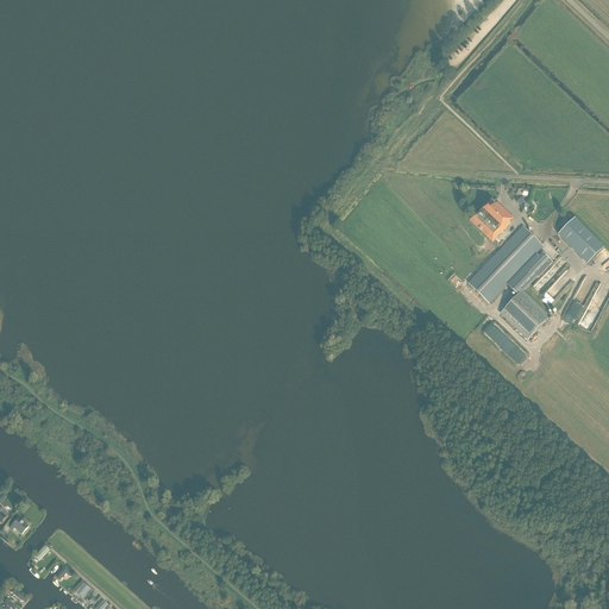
[(497,205),(491,199),(470,221),(490,240),(487,243),(494,250),(509,233),(507,231),(507,230),(507,228),(512,224),(510,223),(514,219),(498,203),(497,205)]
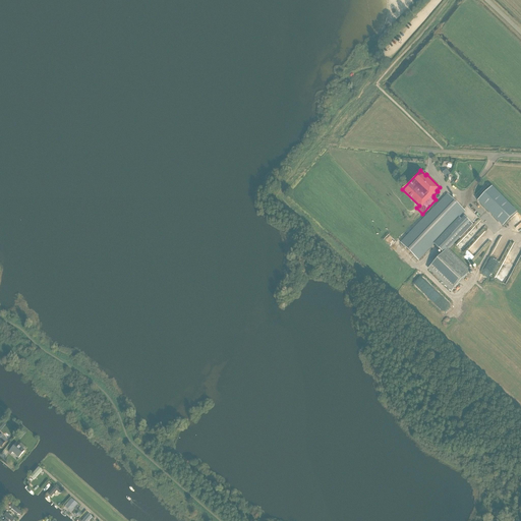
[(443,174),(447,178),(451,175),(446,170),(443,174)]
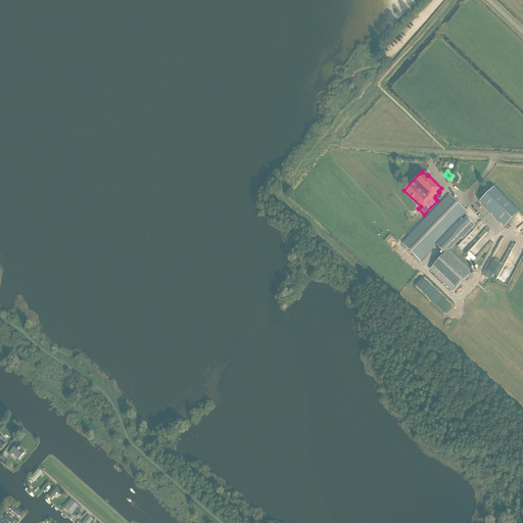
[(518,211),(492,187),(478,201),(505,226),(518,211)]
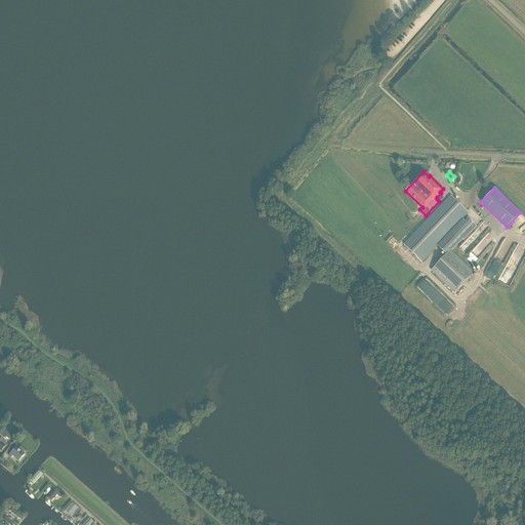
[(421,263),(427,257),(437,246),(446,255),(431,272),(454,294),(475,273),(452,251),(462,240),(463,240),(477,227),(468,218),(465,221),(463,219),(469,213),(451,196),(404,245),(421,263)]
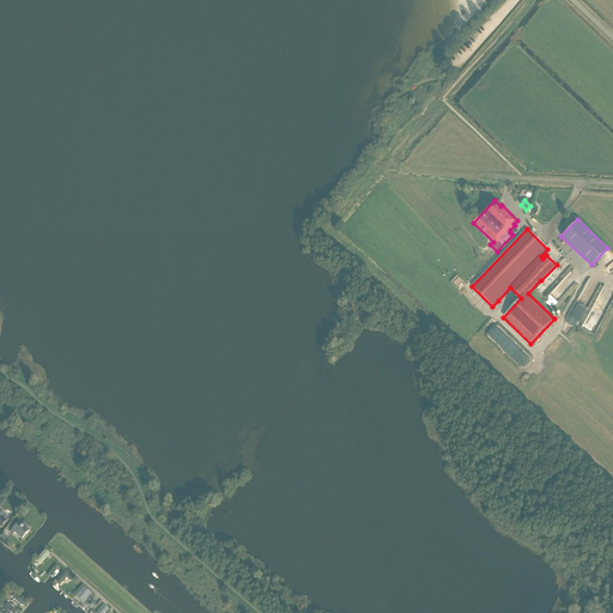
[(18,522),(17,525),(10,532),(13,534),(14,533),(22,539),(26,533),(29,530),(18,522)]
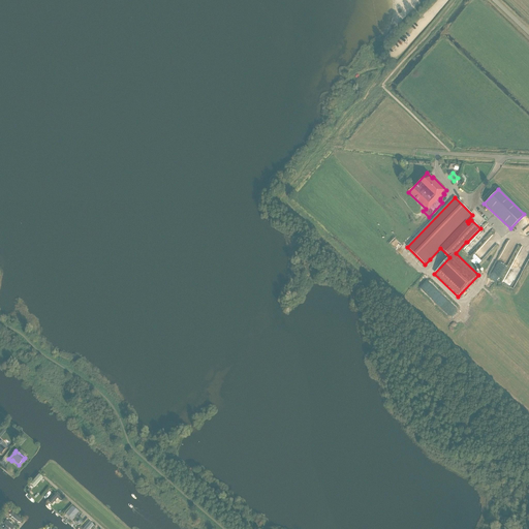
[(42,477),(38,474),(30,484),(34,488),(42,477)]
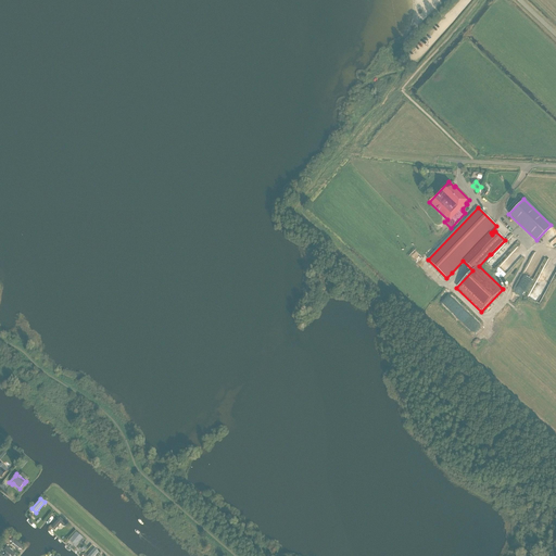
[(67,523),(60,517),(51,528),(54,531),(61,523),(64,527),(67,523)]
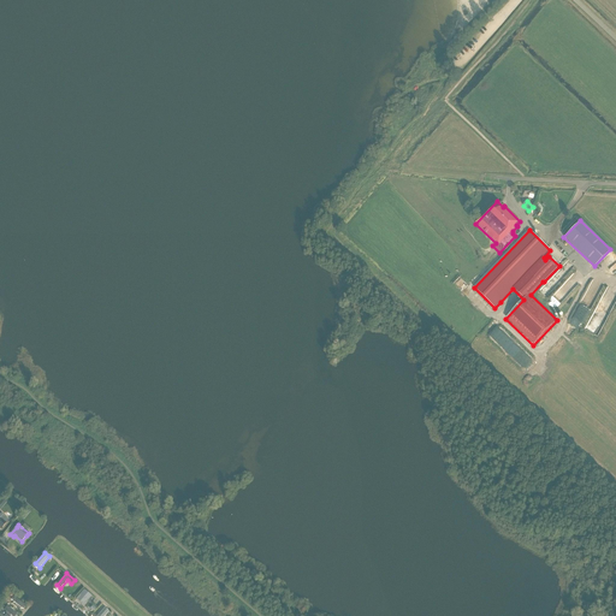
[(92,596),(84,590),(76,599),(83,605),(92,596)]
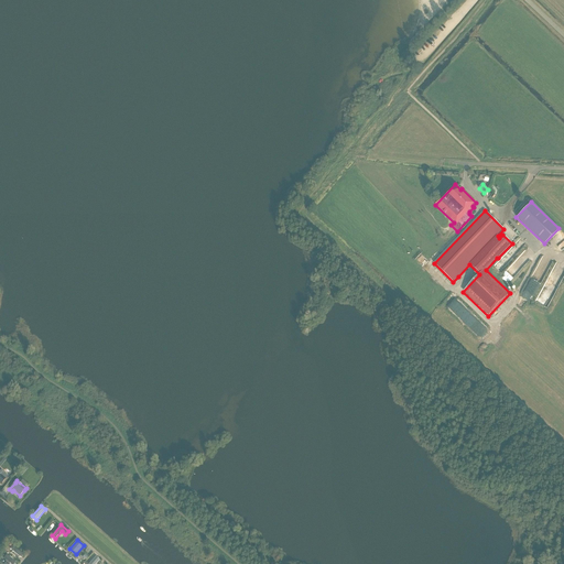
[(14,548),(12,545),(10,549),(12,550),(12,551),(21,557),(23,555),(14,548)]
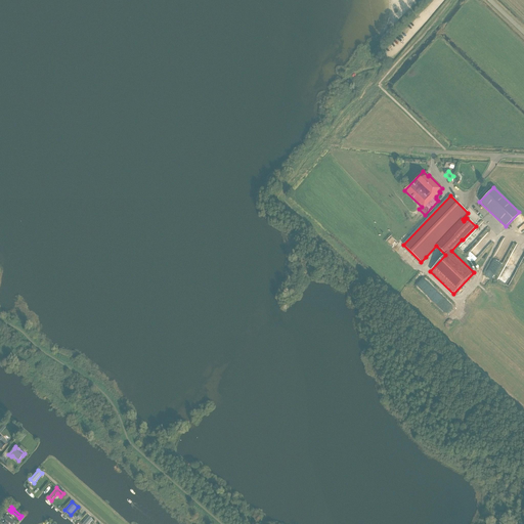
[(12,523),(14,522),(6,515),(3,518),(10,523),(12,523)]
